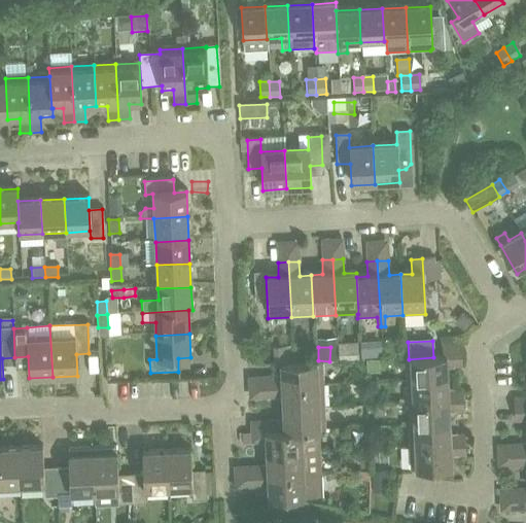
[(406,359),(407,382),(447,380),(447,369),(461,368),(460,356),(433,357),(409,359),(406,359)]
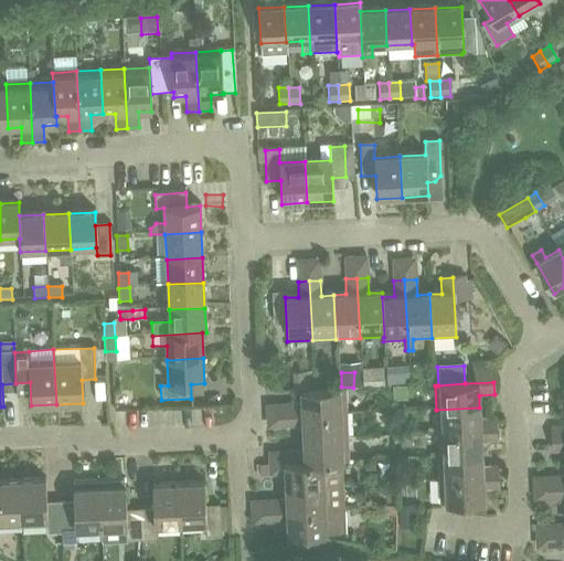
[(406,387),(392,387),(393,402),(407,401),(406,387)]
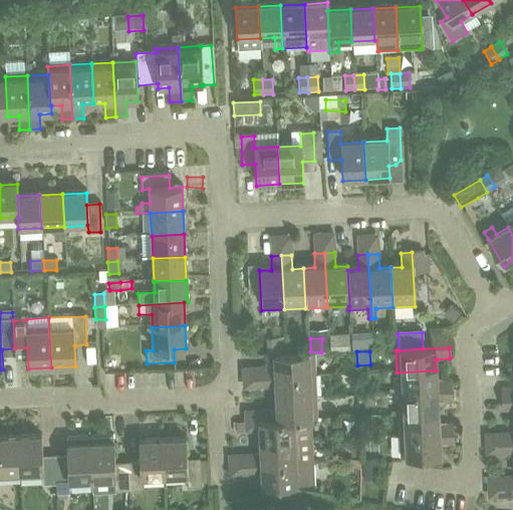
[(259,368),(259,378),(314,376),(313,353),(272,355),(273,367),(259,368)]
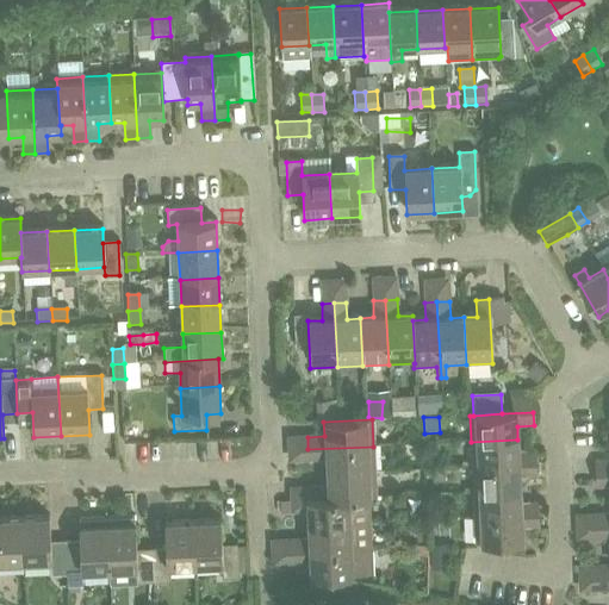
[(517,440),(471,442),(472,468),(536,465),(535,453),(519,453),(517,440)]
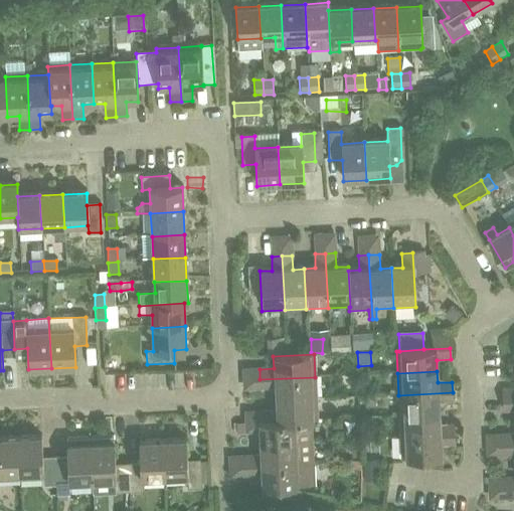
[(315,377),(260,379),(261,389),(275,389),(276,400),(316,398),(315,377)]
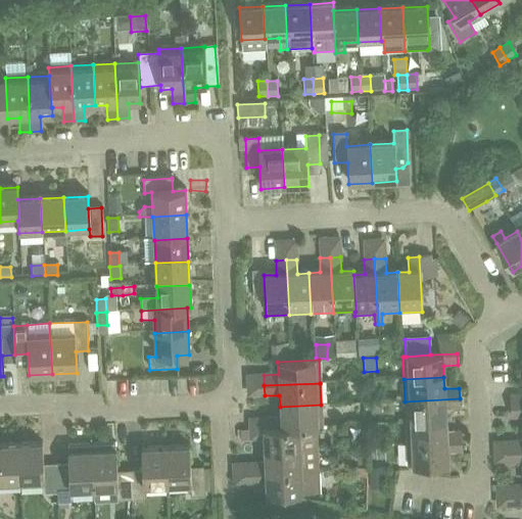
[(460,398),(405,402),(406,423),(446,421),(445,410),(460,409),(460,398)]
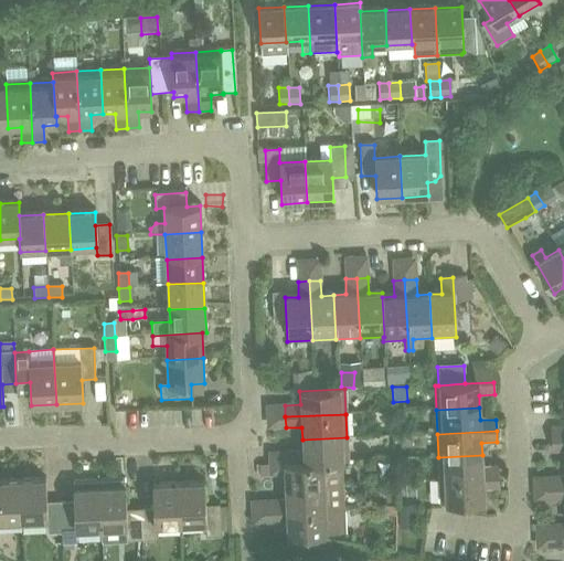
[(284,453),(284,463),(284,465),(328,463),(328,464),(343,463),(348,463),(347,437),(302,440),(302,452),(284,453)]
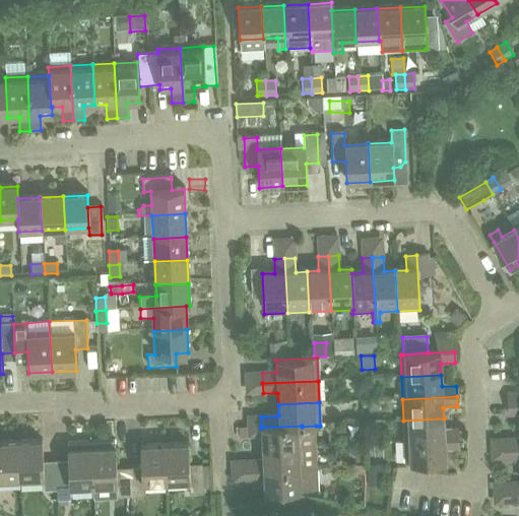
[(518,415),(518,404),(507,405),(508,417),(518,415)]
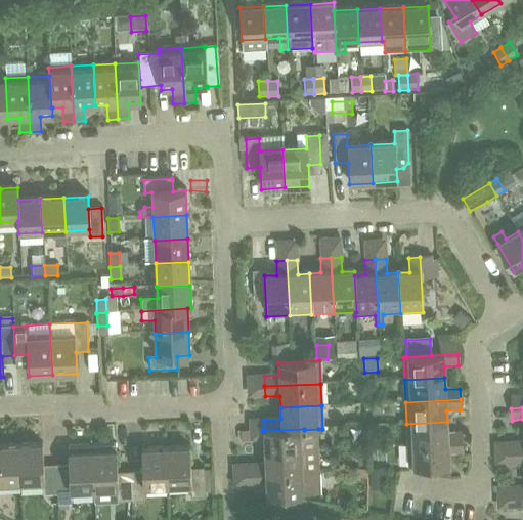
[(447,422),(406,424),(407,446),(463,443),(462,433),(447,433),(447,422)]
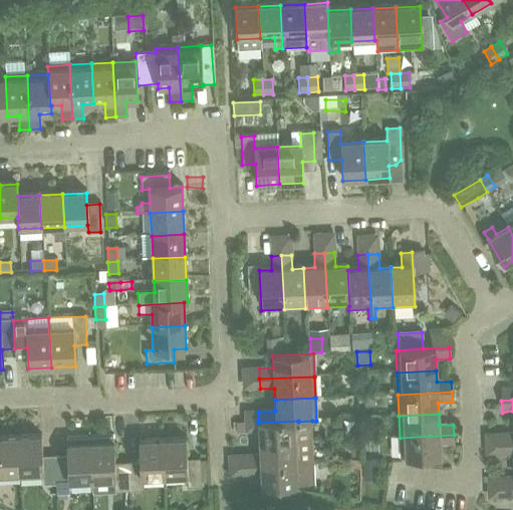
[(257,435),(257,444),(313,442),(312,421),(298,422),(298,421),(258,423),(258,421),(242,422),(243,435),(257,435)]
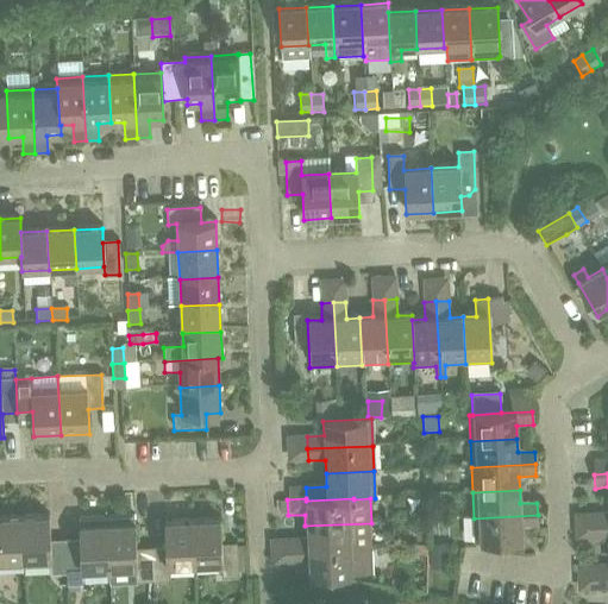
[(408,510),(408,520),(422,520),(422,510),(408,510)]
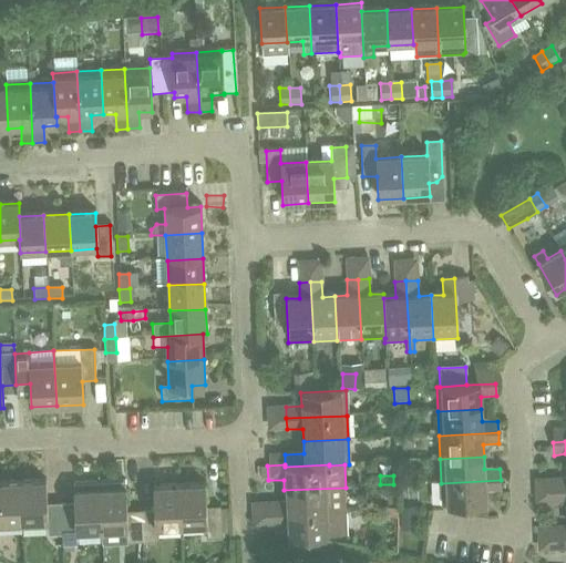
[(565,479),(555,480),(555,492),(565,491),(565,479)]
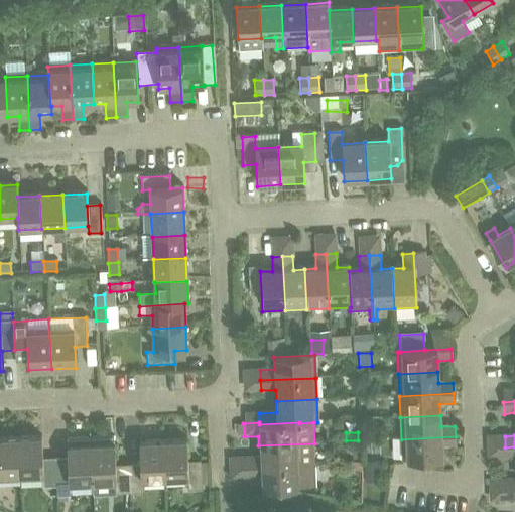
[(456,436),(401,439),(402,462),(442,460),(441,448),(456,448),(456,436)]
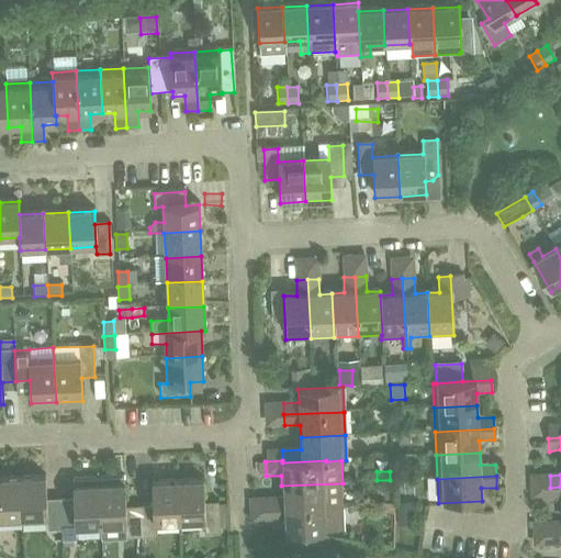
[(45,478),(19,479),(21,520),(46,519),(47,532),(60,532),(62,542),(59,500),(46,500),(45,478)]
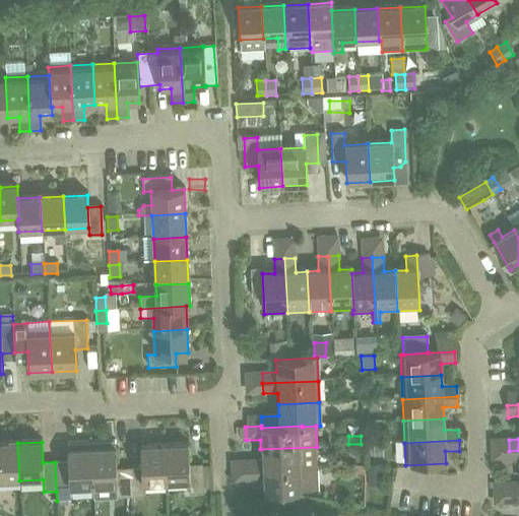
[(115,442),(90,443),(92,488),(116,487),(117,499),(130,498),(128,468),(116,469),(115,442)]
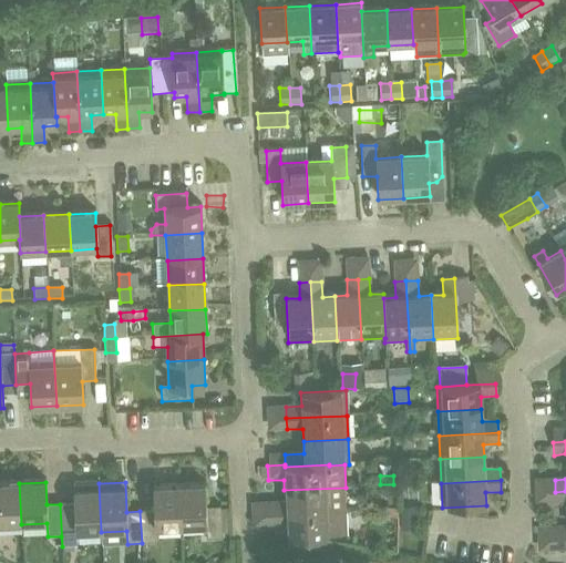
[(0,524),(21,524),(19,483),(0,483),(0,524)]
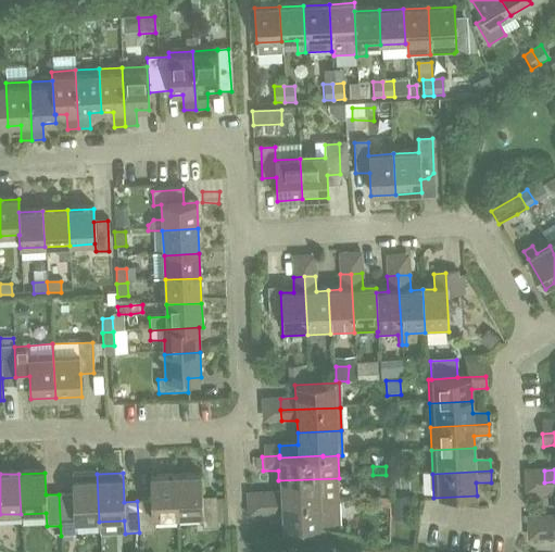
[(99,522),(97,474),(72,475),(73,504),(60,505),(59,493),(59,494),(61,536),(75,536),(74,523),(99,522)]
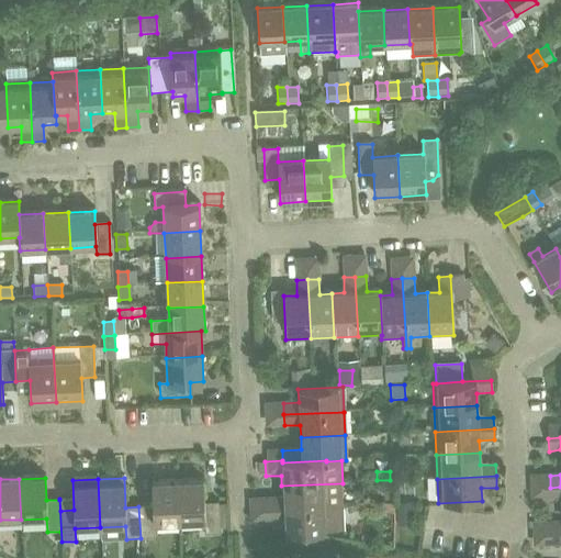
[(203,481),(177,482),(179,523),(204,522),(205,535),(220,535),(217,504),(204,504),(203,481)]
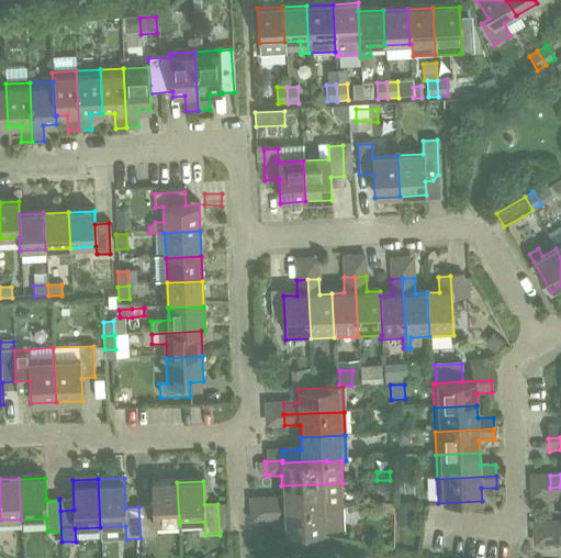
[(153,505),(138,506),(141,538),(155,537),(154,524),(179,523),(177,482),(152,483),(153,505)]
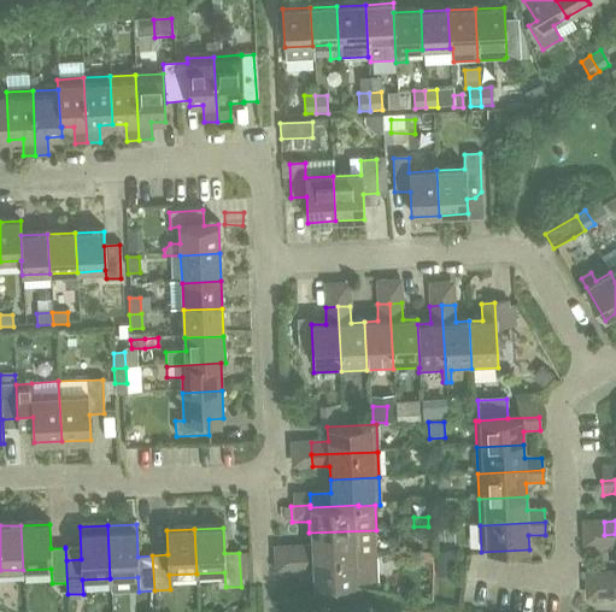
[(271,560),(271,562),(377,555),(376,530),(309,533),(310,543),(288,545),(289,559),(271,560)]
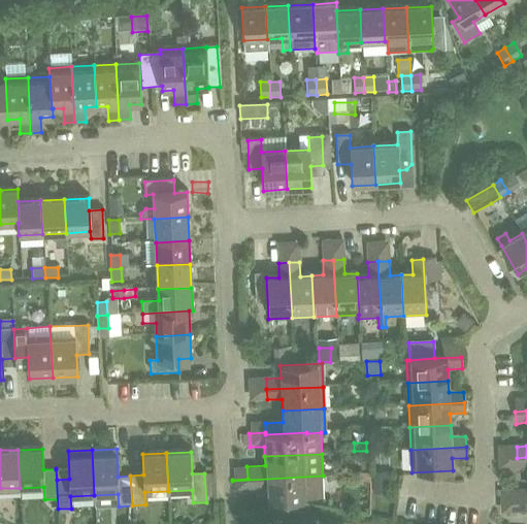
[(526,457),(517,458),(518,468),(526,467),(526,457)]
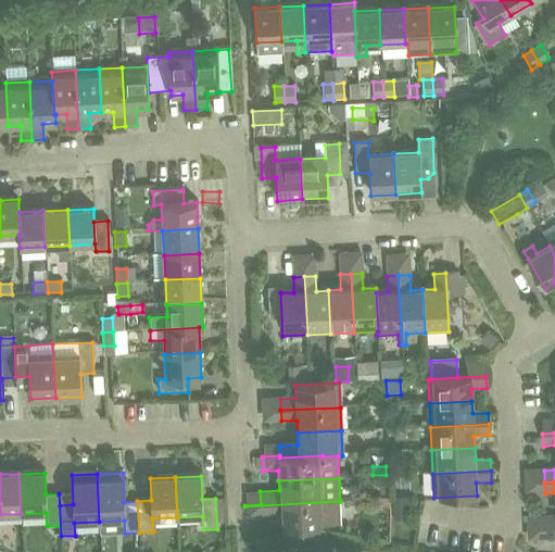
[(379,483),(380,496),(388,494),(388,483),(379,483)]
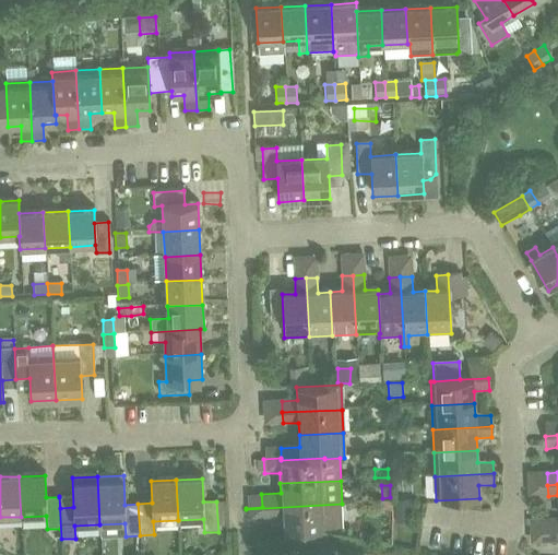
[(342,504),(246,509),(247,521),(282,520),(282,532),(343,529),(342,504)]
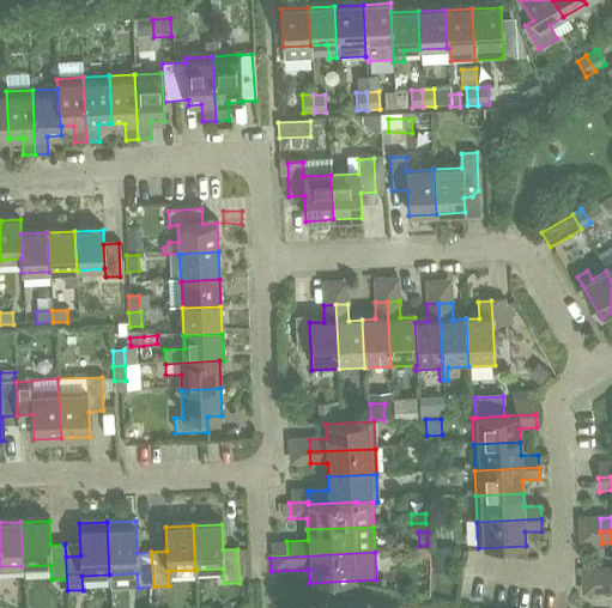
[(434,555),(432,575),(449,575),(449,557),(434,555)]
